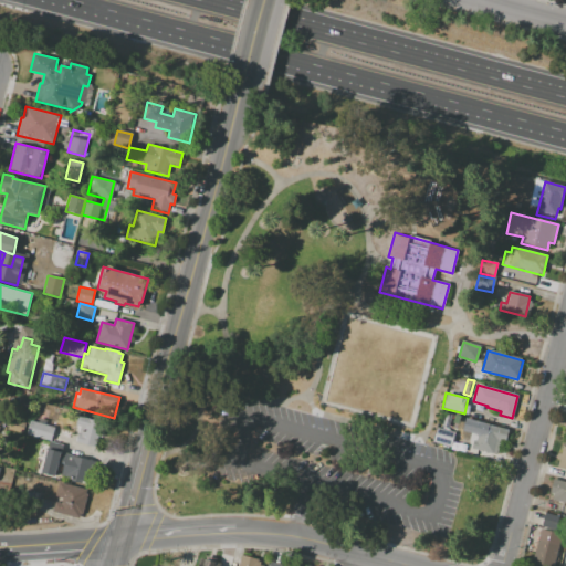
[(438,427),(438,426),(441,426),(446,412),(453,415),(449,429),(451,429),(450,431),(454,432),(450,447),(433,442),(438,427)]
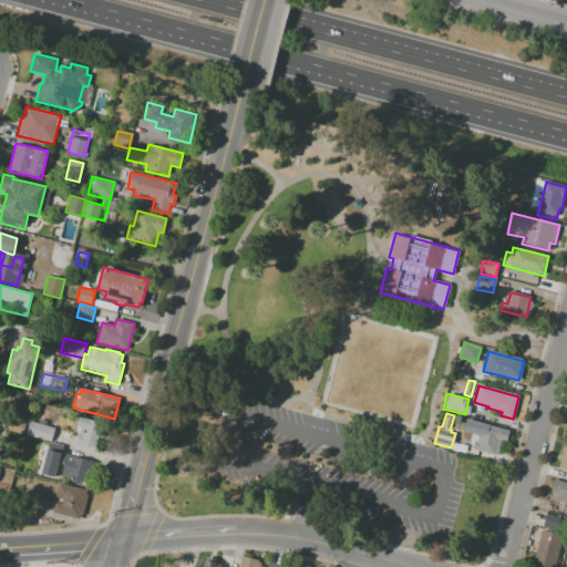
[(79,416),(106,423),(103,439),(99,437),(96,449),(75,443),(80,426),(75,425),(79,416)]
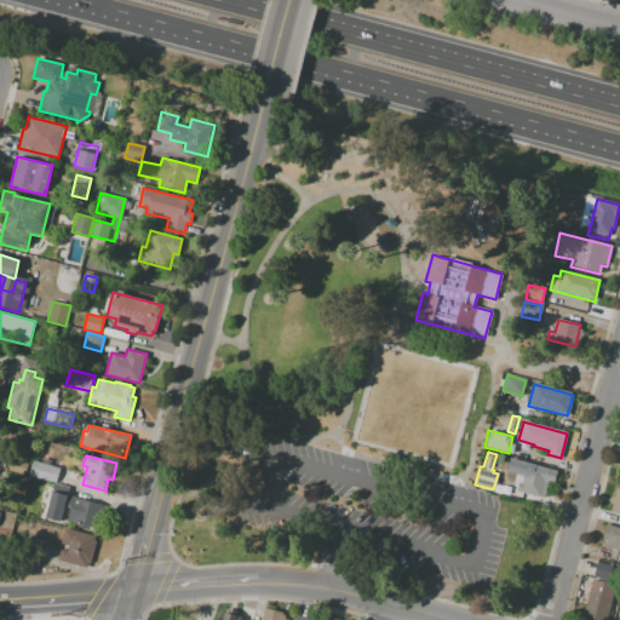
[(537,463),(539,455),(552,459),(550,466),(537,463)]
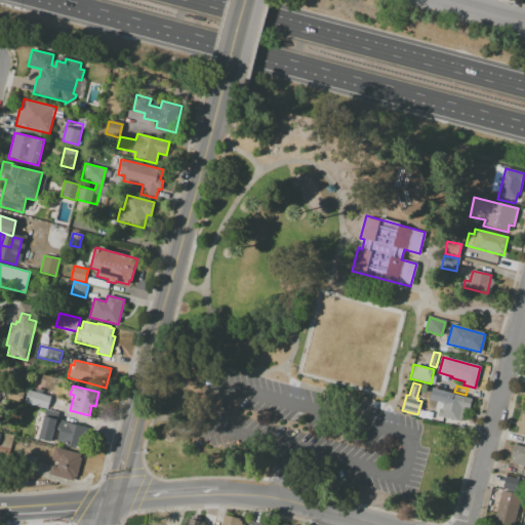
[(8,389),(25,393),(22,403),(6,399),(8,389)]
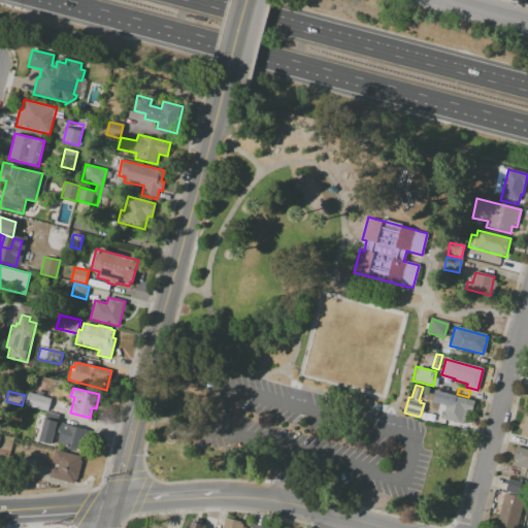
[(25,405),(28,393),(52,398),(48,410),(25,405)]
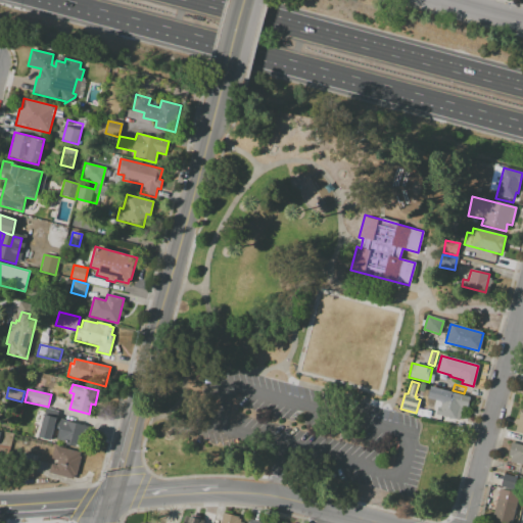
[(444,391),(470,397),(468,408),(462,407),(460,418),(435,413),(436,407),(440,408),(444,391)]
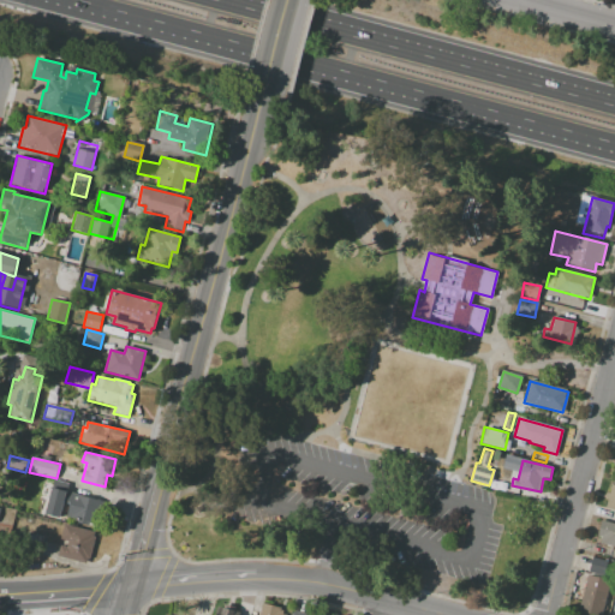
[(89,496),(83,525),(76,523),(77,520),(66,518),(69,505),(63,503),(59,519),(45,515),(53,479),(70,484),(67,491),(89,496)]
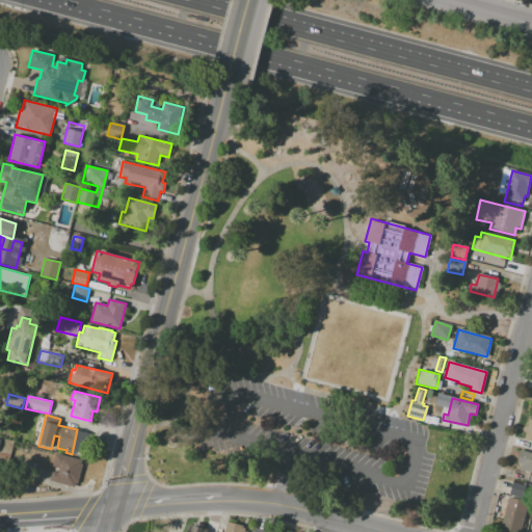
[(529,419),(531,419),(531,441),(524,440),(526,432),(523,432),(525,426),(527,427),(529,419)]
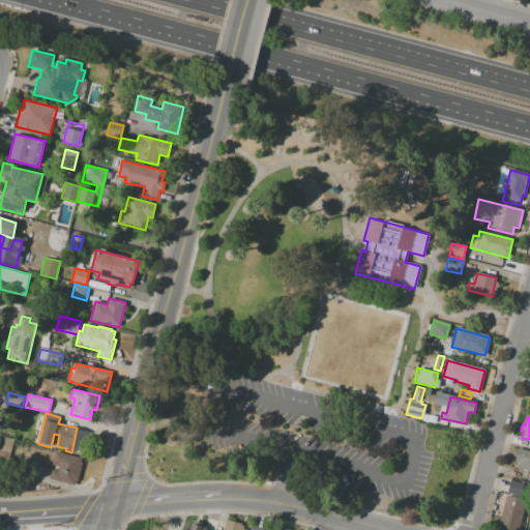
[(518,448),(529,451),(529,472),(521,470),(523,463),(514,461),(518,448)]
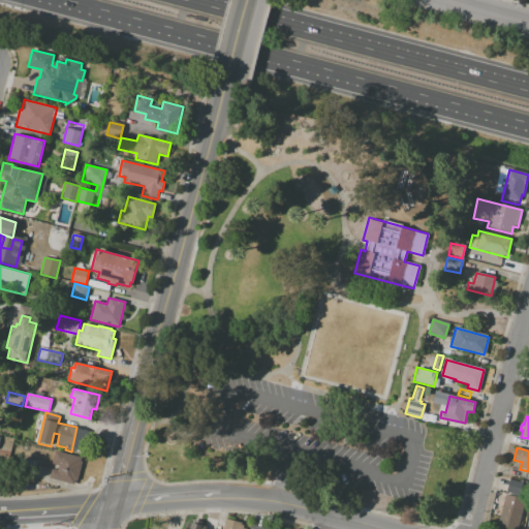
[(55,450),(83,458),(75,486),(49,478),(51,469),(57,470),(58,465),(52,463),(55,450)]
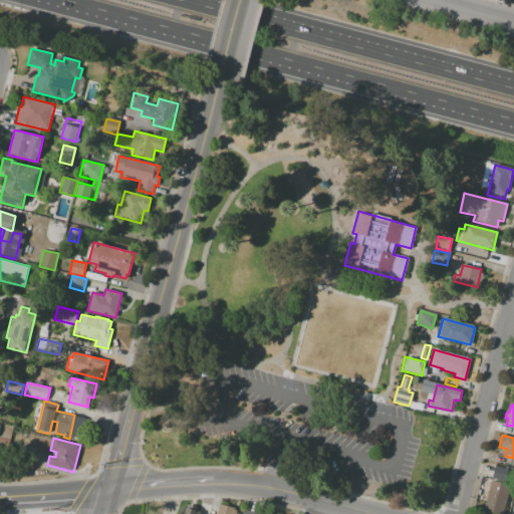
[(513,470),(495,466),(482,513),(503,513),(513,474),(513,470)]
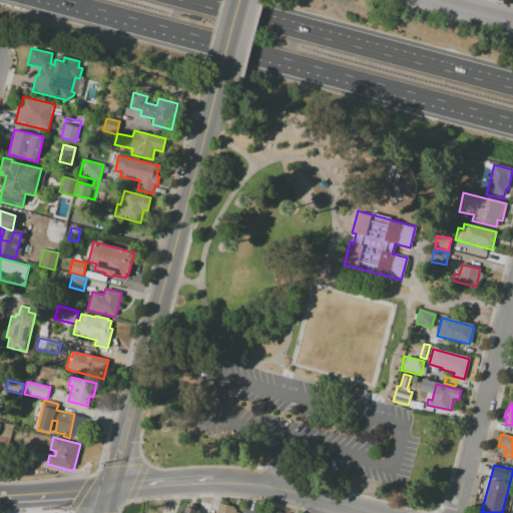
[(215,512),(219,503),(234,507),(234,510),(236,510),(235,512),(238,512),(215,512)]
